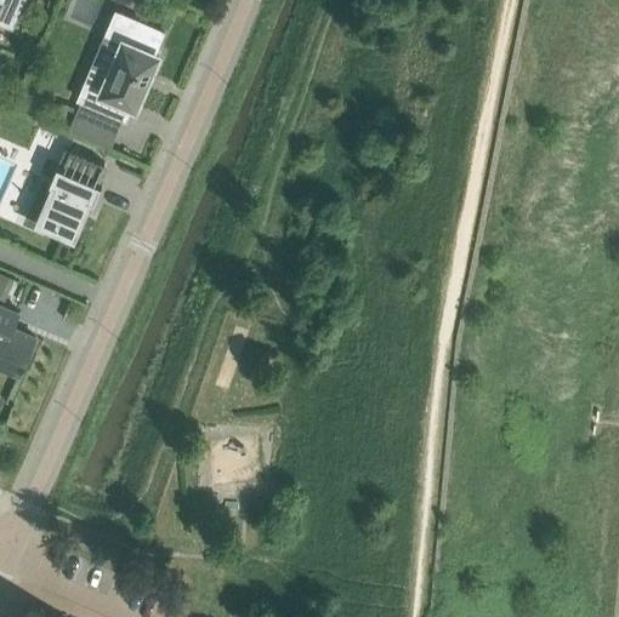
[(0,23),(10,28),(22,0),(0,0),(0,23)]
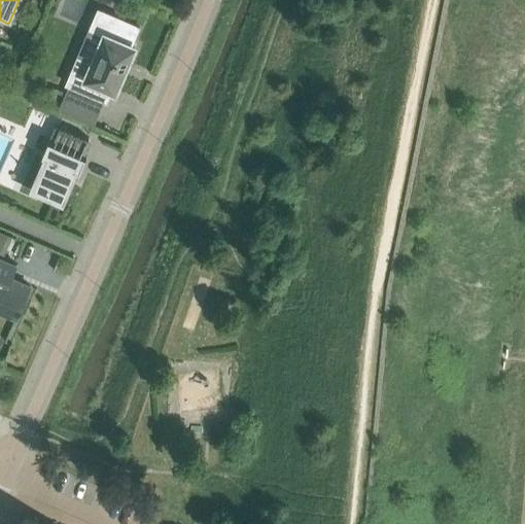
[(128,65),(134,51),(131,50),(132,48),(130,47),(138,28),(97,10),(89,30),(104,36),(92,65),(76,59),(64,86),(106,104),(111,91),(113,92),(126,64),(128,65)]
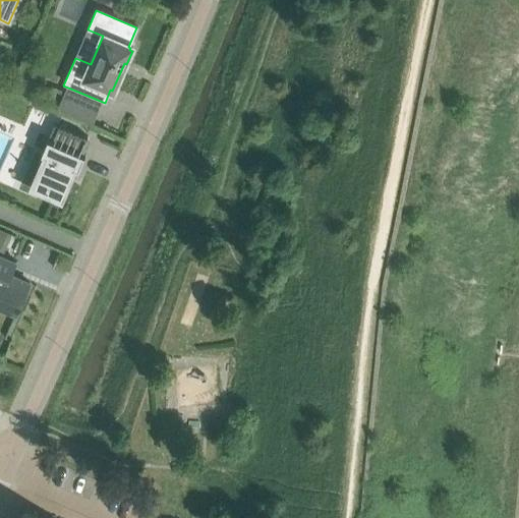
[(24,81),(19,94),(35,100),(40,88),(24,81)]
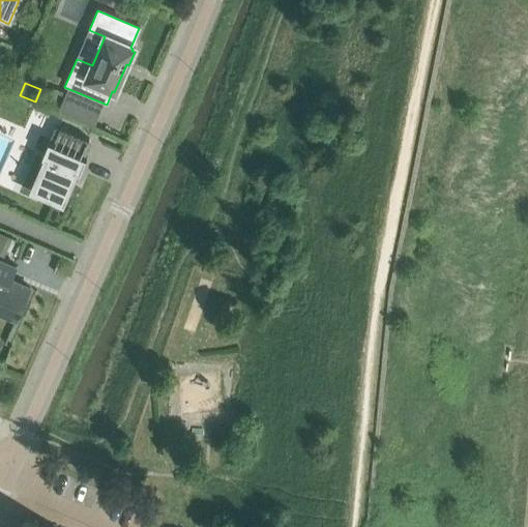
[(46,159),(32,189),(61,202),(75,172),(79,174),(85,158),(79,155),(85,142),(58,129),(52,144),(48,142),(40,157),(46,159)]
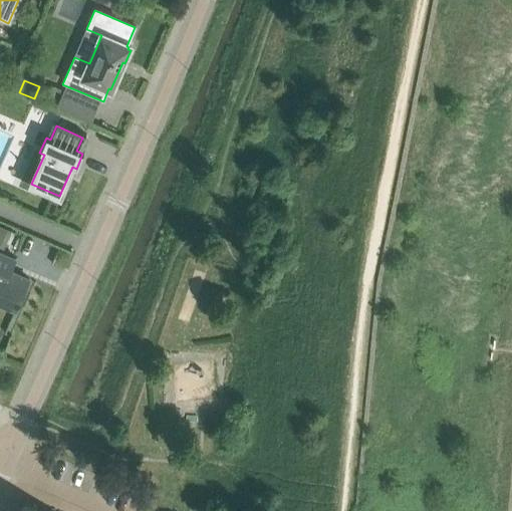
[(8,272),(14,260),(0,253),(0,305),(14,312),(27,281),(8,272)]
